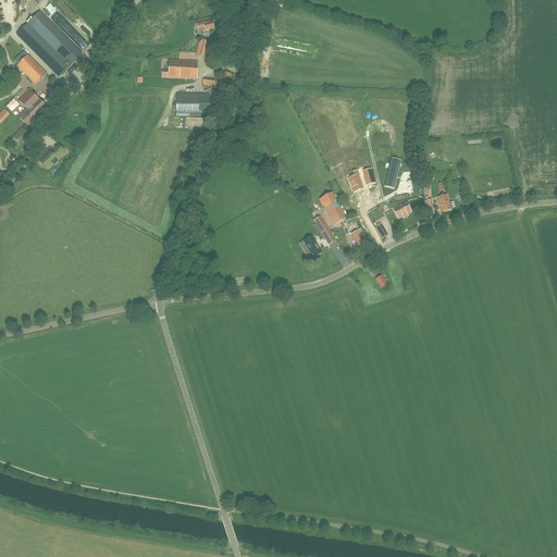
[(39,11),(17,34),(59,75),(82,53),(39,11)]
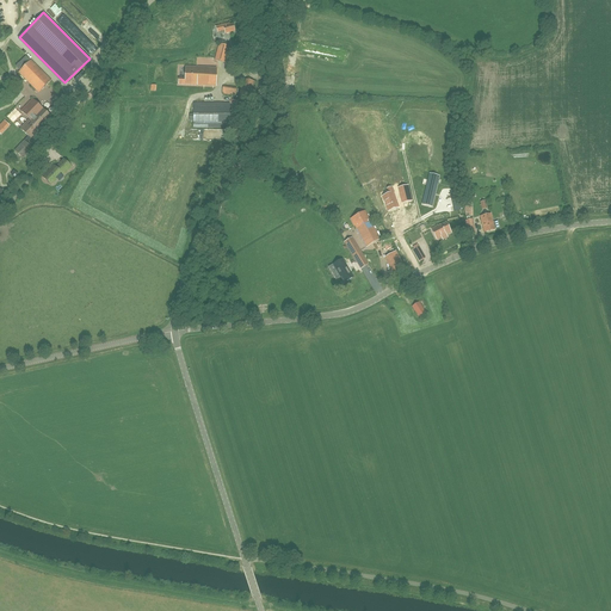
[(283,32),(292,16),(284,12),(276,28),(283,32)]
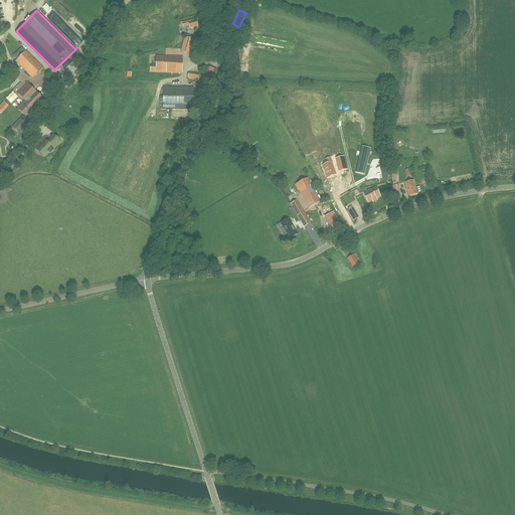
[(187,29),(198,26),(196,20),(194,21),(193,19),(182,22),(183,27),(186,26),(187,29)]
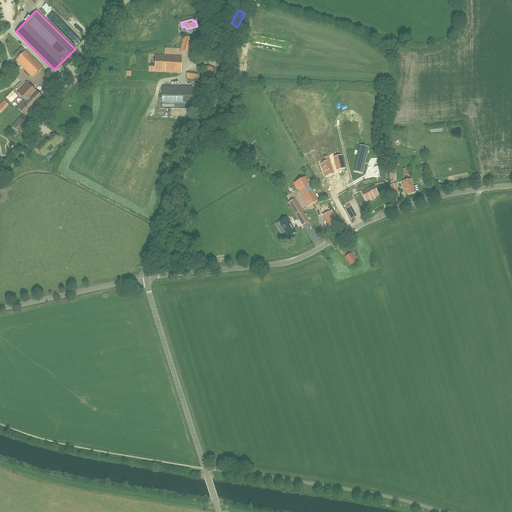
[(181,50),(189,53),(193,39),(184,37),(181,50)]
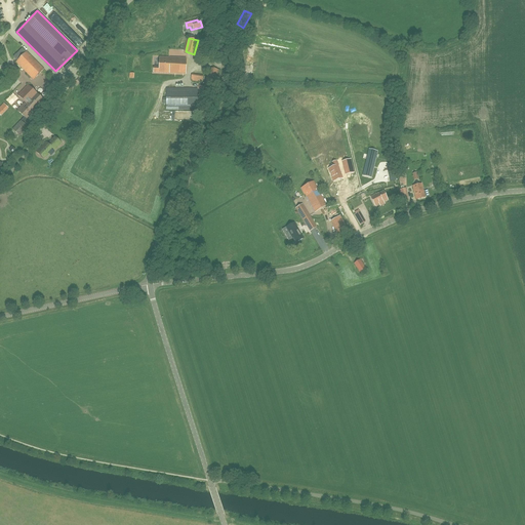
[(34,80),(44,69),(27,51),(16,63),(34,80)]
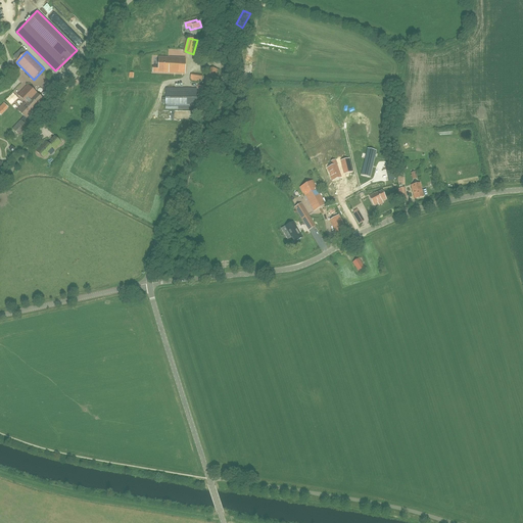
[(153,66),(152,72),(185,74),(186,58),(159,56),(158,66),(153,66)]
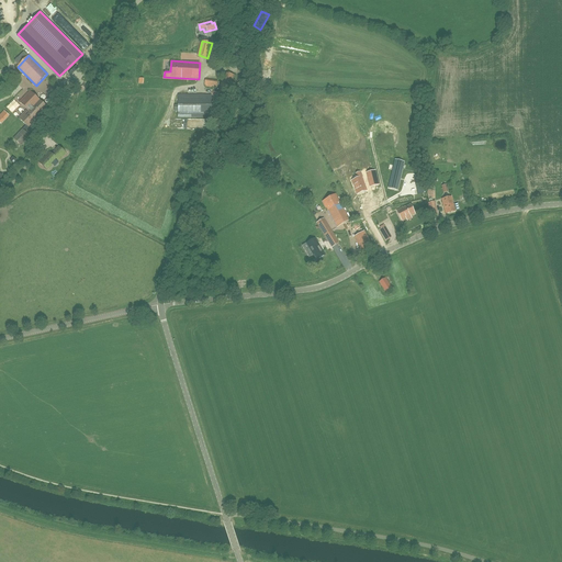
[(224,72),(220,92),(231,94),(235,75),(224,72)]
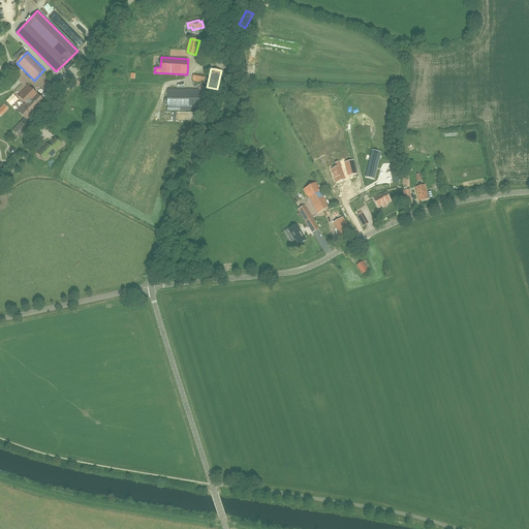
[(19,96),(26,103),(18,112),(25,118),(13,130),(20,136),(28,128),(25,125),(47,103),(29,86),(19,96)]
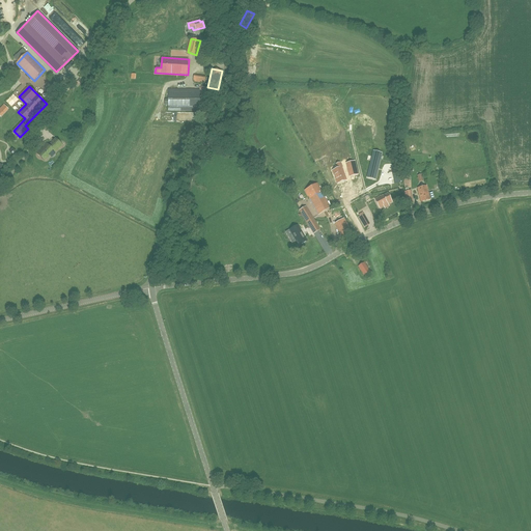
[(168,89),(168,100),(165,100),(165,106),(168,106),(168,111),(199,111),(199,89),(168,89)]
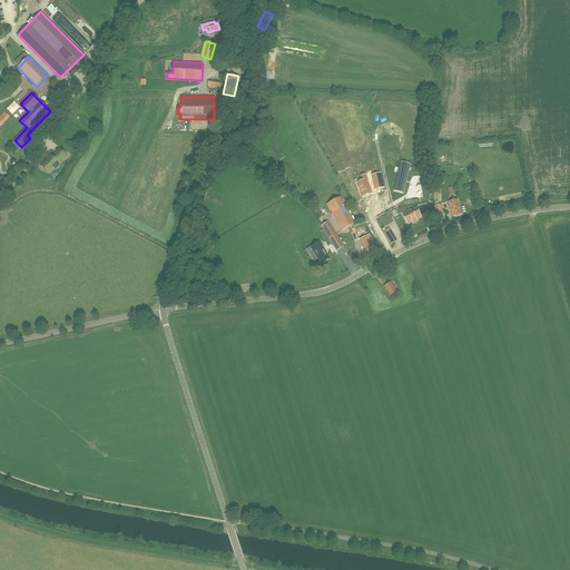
[(67,156),(64,153),(60,149),(55,154),(52,156),(50,154),(39,165),(47,173),(52,168),(51,166),(57,161),(59,163),(67,156)]
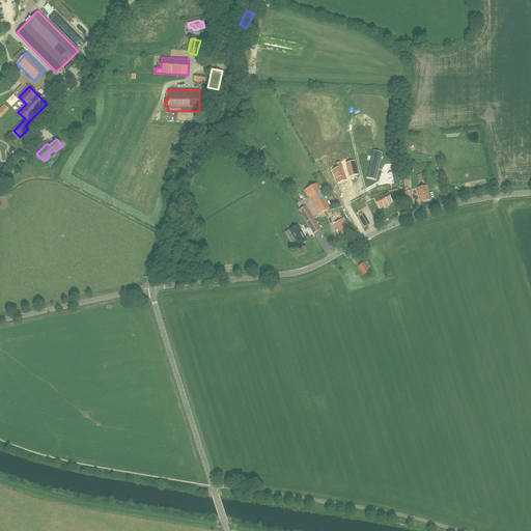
[(371,161),(367,177),(374,179),(381,154),(373,151),(372,158),(371,161)]
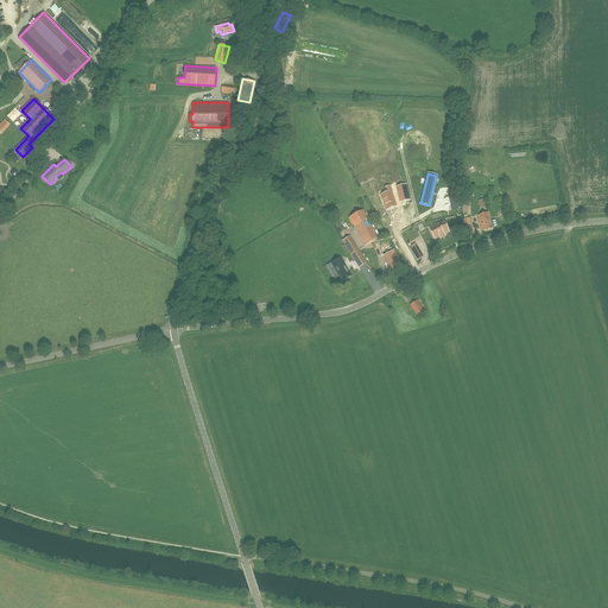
[(406,184),(398,187),(400,195),(401,202),(403,202),(407,201),(410,200),(406,184)]
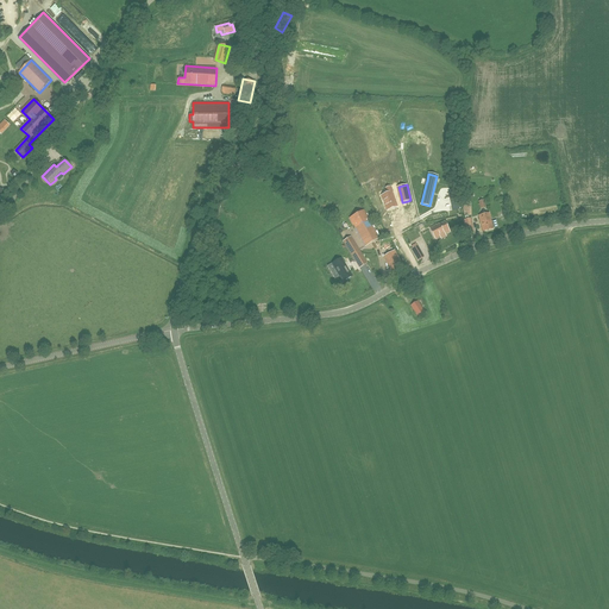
[(383,201),(384,201),(385,205),(385,206),(387,211),(391,209),(394,208),(399,206),(393,193),(394,192),(391,187),(385,188),(388,194),(382,196),(383,201)]
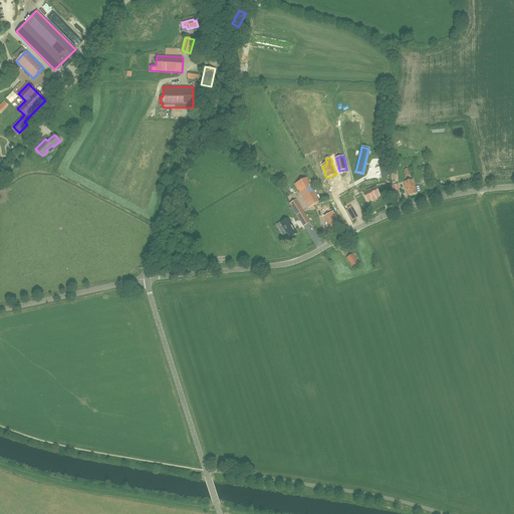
[(383,162),(378,163),(381,179),(388,177),(383,162)]
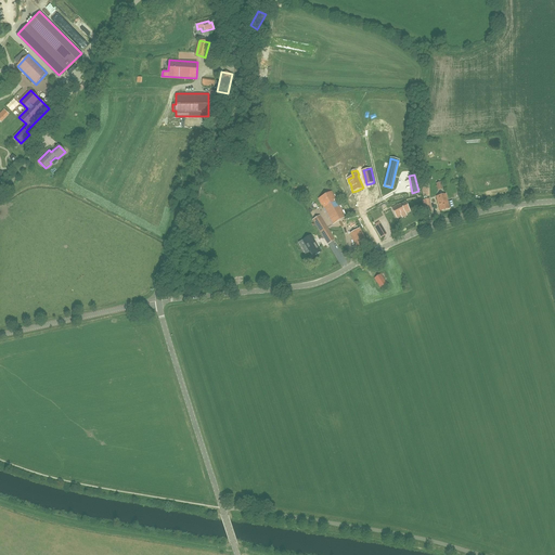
[(346,217),(332,191),(319,198),(333,224),(346,217)]
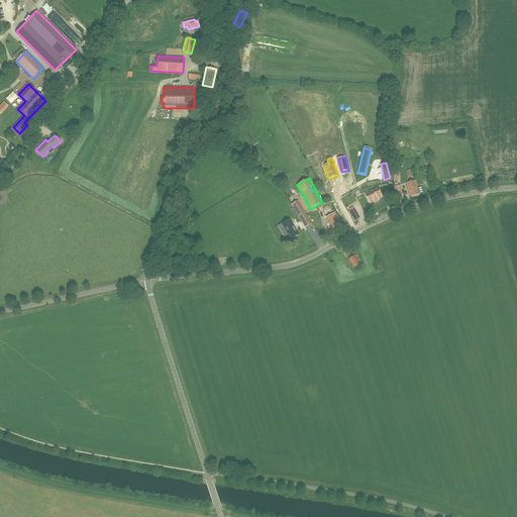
[(419,194),(415,181),(407,183),(410,196),(419,194)]
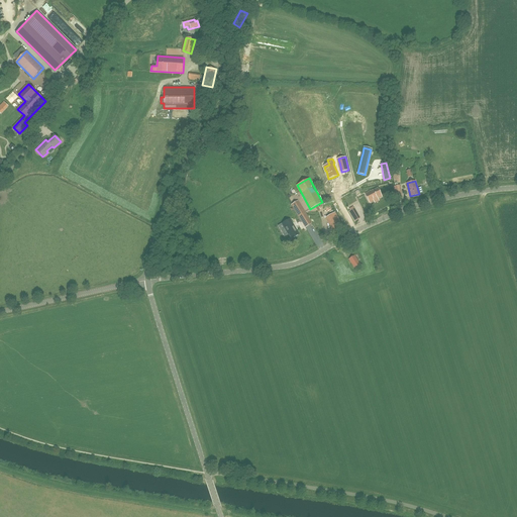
[(403,198),(400,186),(394,187),(397,199),(403,198)]
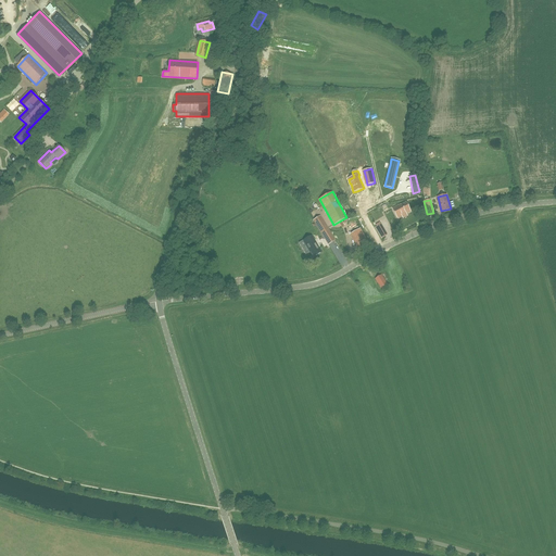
[(399,205),(392,209),(397,218),(402,216),(402,215),(405,214),(406,214),(411,212),(405,203),(401,205),(399,206),(399,205)]
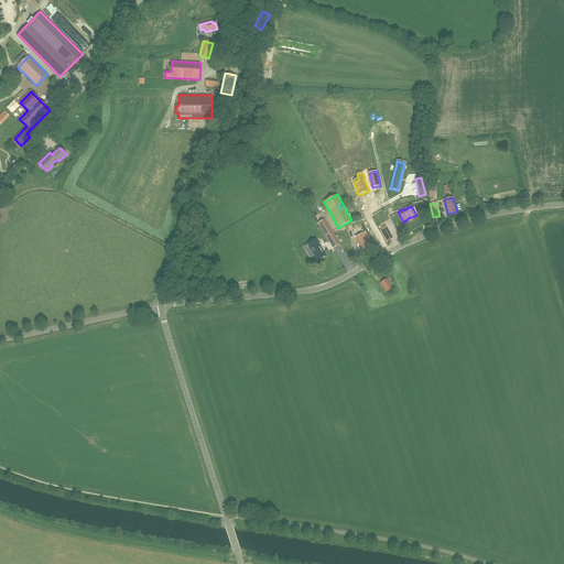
[(336,237),(327,225),(321,228),(322,230),(328,241),(333,248),(339,245),(336,237)]
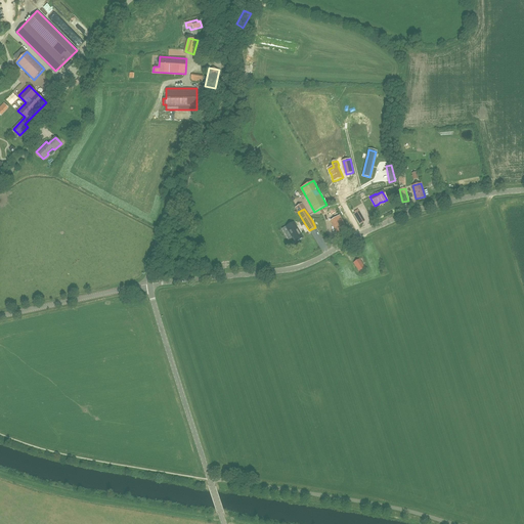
[(332,220),(330,221),(337,234),(340,233),(347,229),(339,216),(332,220)]
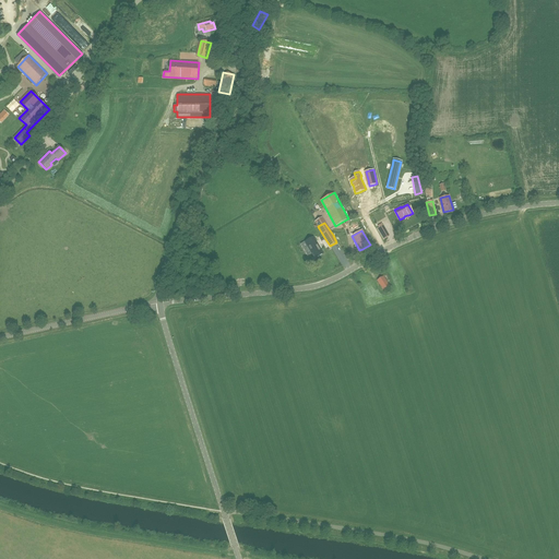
[(316,258),(322,254),(312,237),(305,241),(310,250),(316,258)]
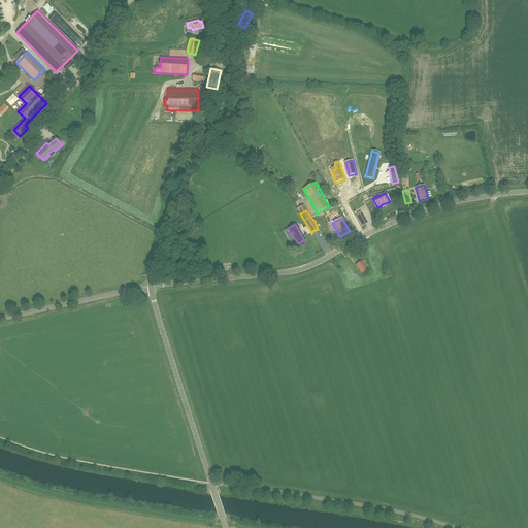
[(356,265),(362,273),(368,269),(362,261),(356,265)]
